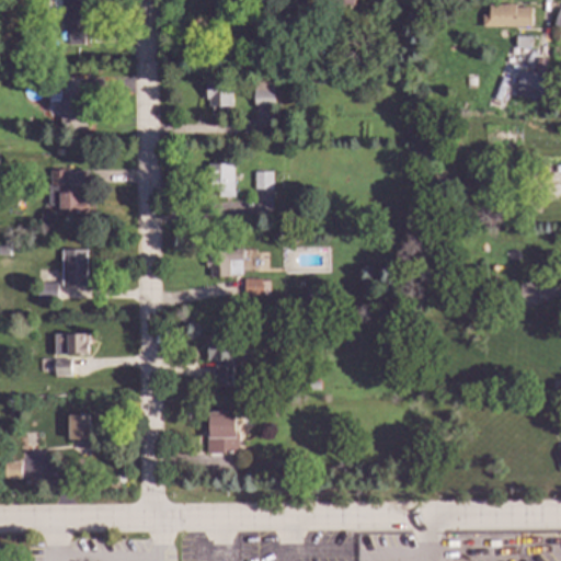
[(80,0),(80,21),(73,21),(73,27),(80,27),(80,44),(66,44),(66,25),(58,25),(58,15),(43,15),(43,0),(80,0)]
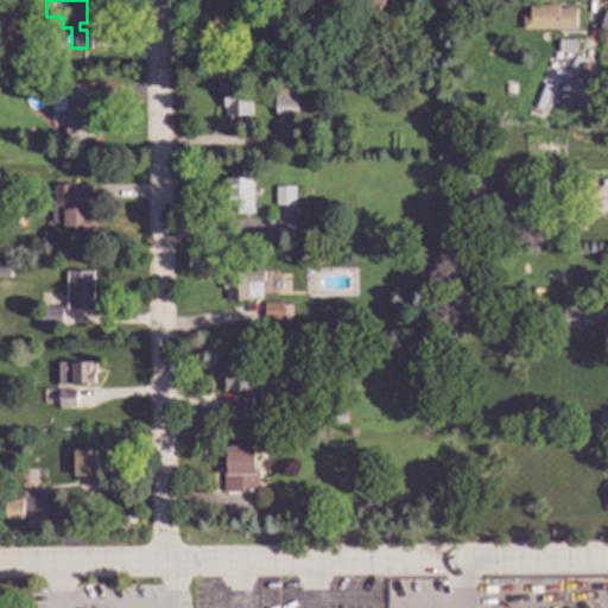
[(553,7),(572,7),(572,26),(520,25),(520,14),(527,14),(527,5),(553,5),(553,7)]
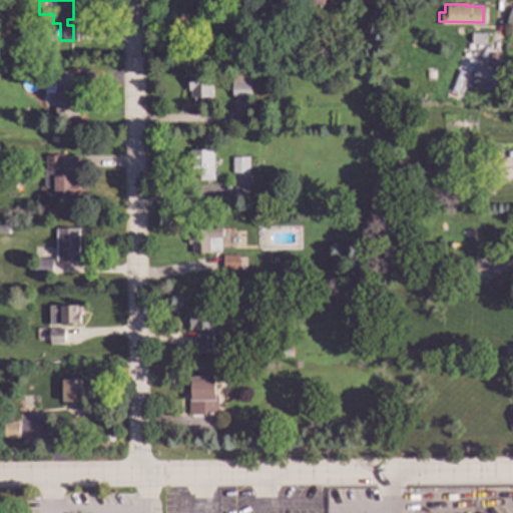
[(483,33),(483,42),(469,41),(470,32),(483,33)]
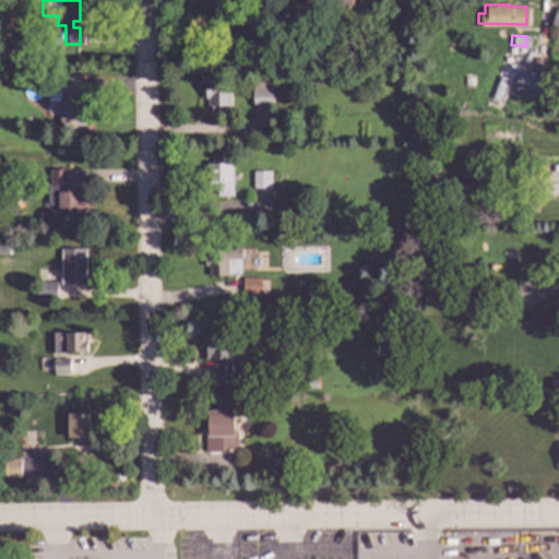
[(542,74),(538,97),(514,94),(516,71),(542,74)]
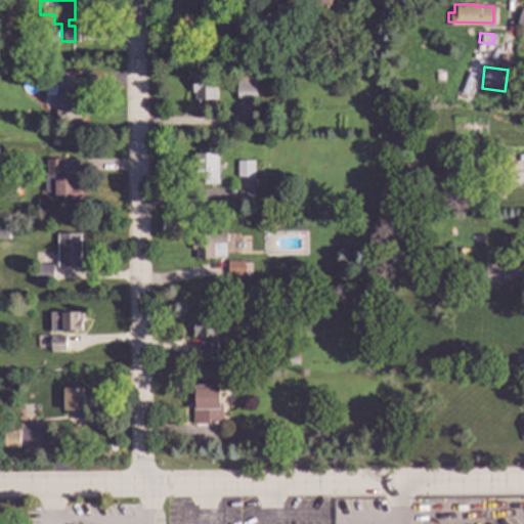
[(72,86),(68,86),(68,91),(74,91),(74,103),(78,103),(78,120),(52,119),(53,92),(43,92),(44,73),(53,73),(53,72),(72,72),(72,86)]
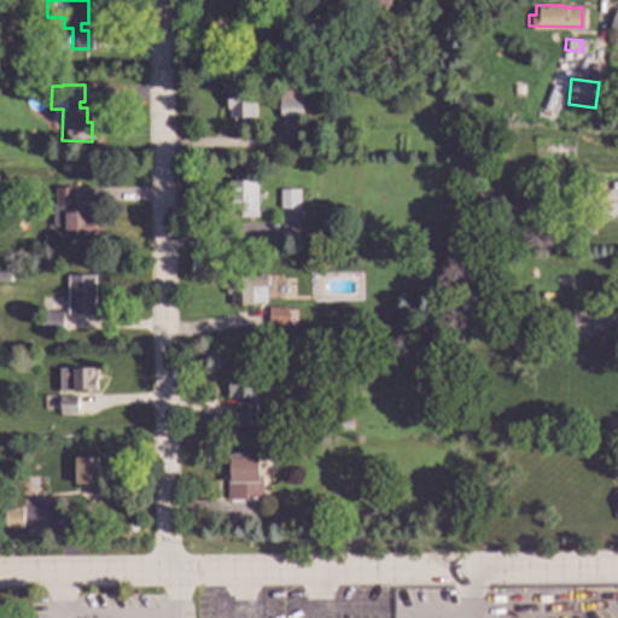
[(251,116),(246,116),(246,126),(231,126),(231,118),(227,118),(227,109),(225,109),(225,88),(251,88),(251,116)]
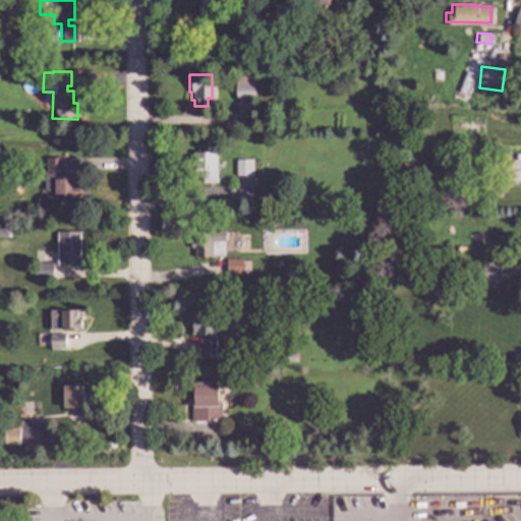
[(252,83),(253,83),(253,98),(234,99),(234,83),(235,83),(235,75),(252,74),(252,83)]
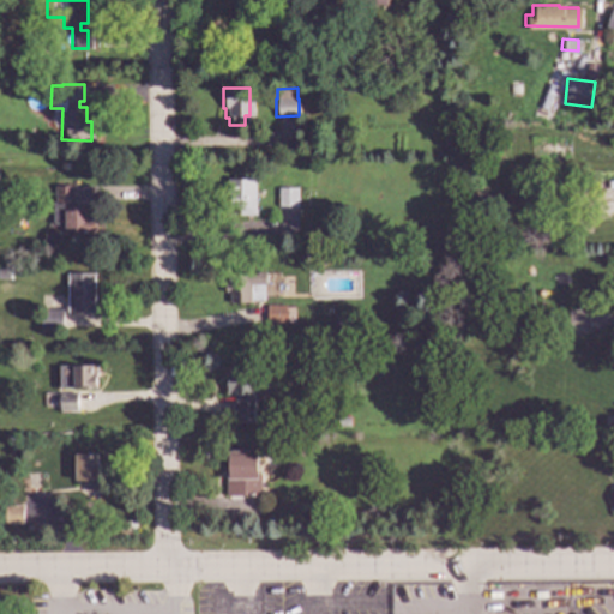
[(337,131),(327,131),(327,121),(337,121),(337,131)]
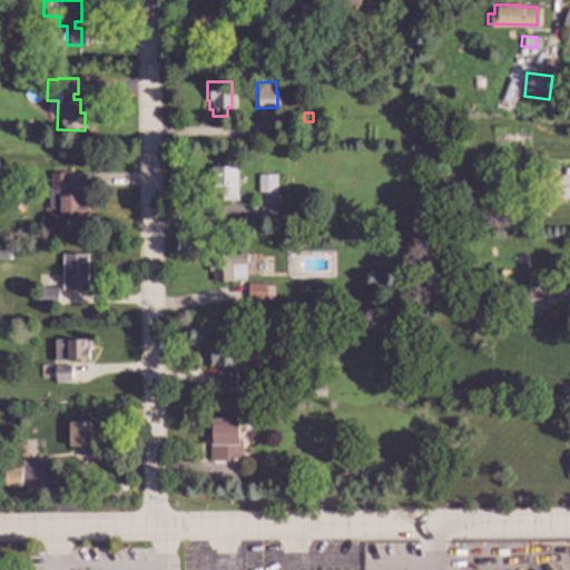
[(234,198),(216,198),(216,193),(208,193),(208,166),(235,166),(234,198)]
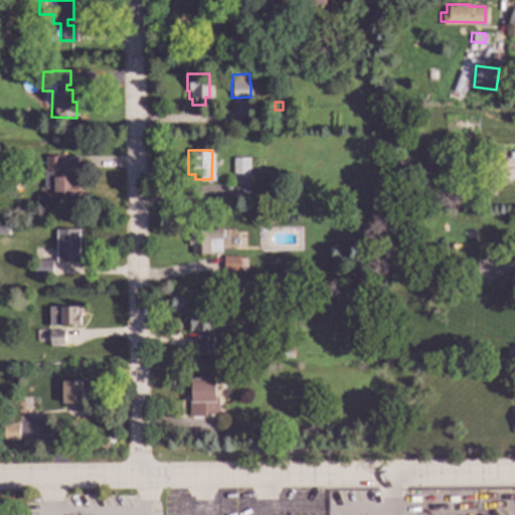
[(58,173),(70,172),(70,178),(73,178),(73,182),(75,182),(75,193),(50,194),(49,186),(44,186),(43,156),(58,156),(58,173)]
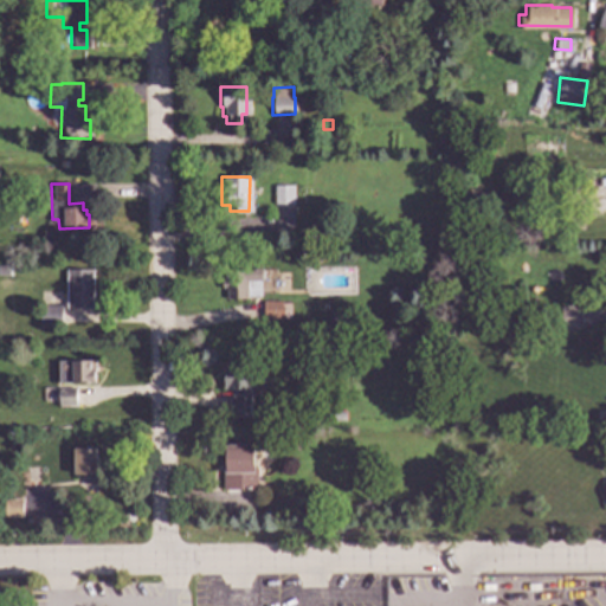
[(291,186),(291,202),(272,202),(274,186),(291,186)]
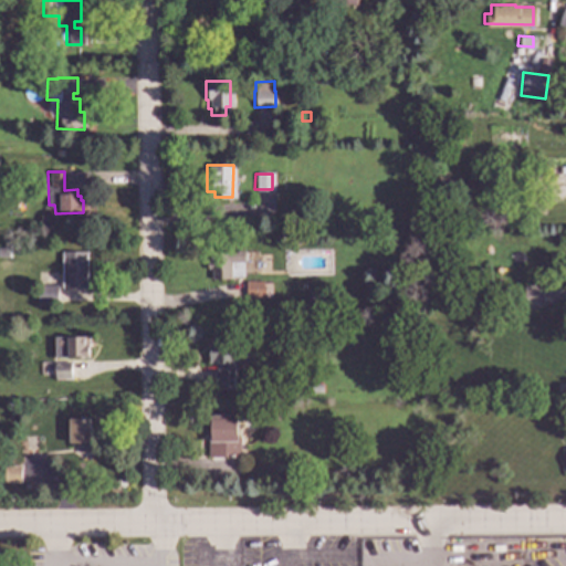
[(244,262),(242,262),(242,276),(231,276),(231,279),(211,279),(211,269),(207,269),(207,262),(209,262),(209,251),(244,251),(244,262)]
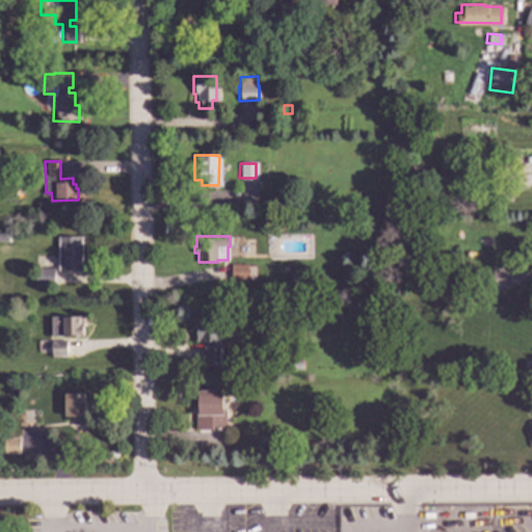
[(79,270),(56,270),(56,237),(79,237),(79,270)]
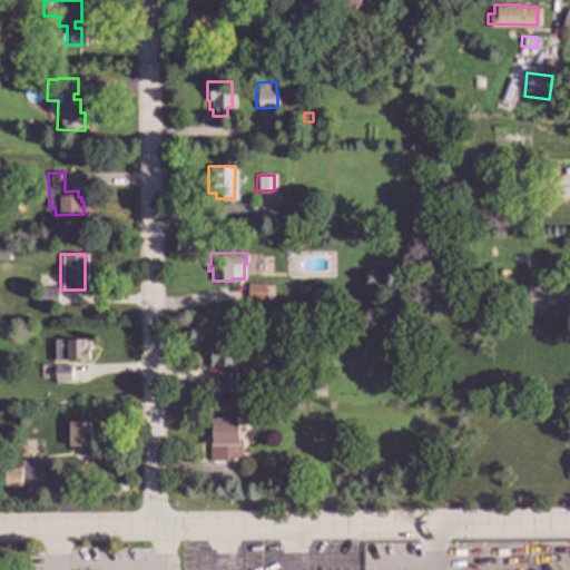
[(269,298),(263,298),(263,301),(253,301),(253,298),(246,298),(246,282),(271,283),(269,298)]
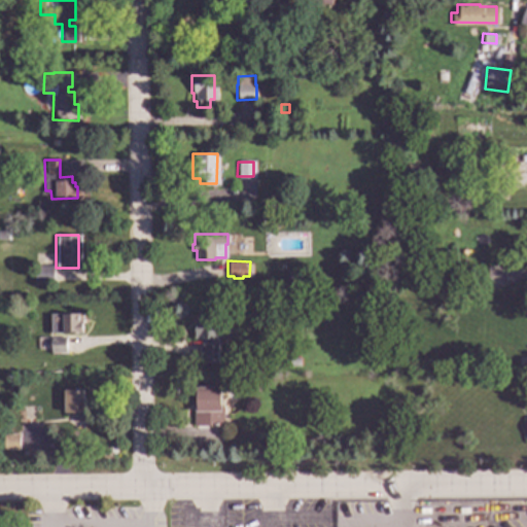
[(50,282),(32,282),(32,265),(49,265),(50,282)]
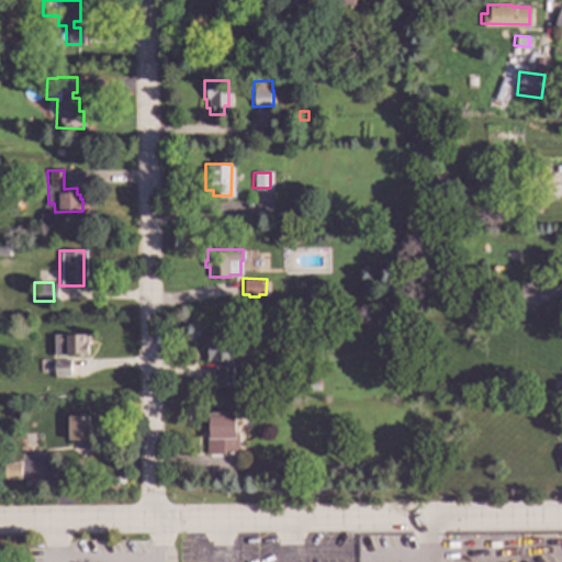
[(540,305),(520,306),(519,284),(539,282),(540,305)]
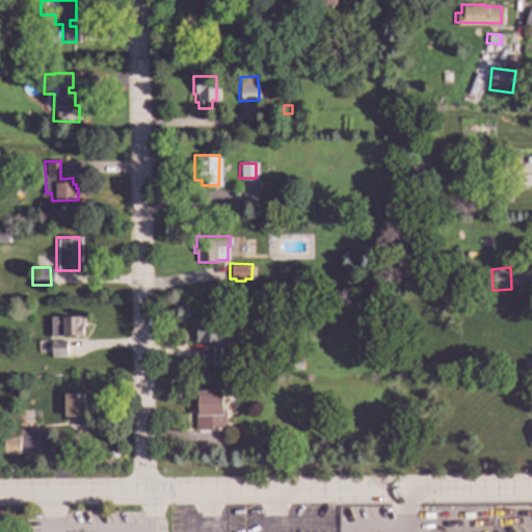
[(219,366),(203,366),(204,347),(207,347),(207,341),(195,341),(195,322),(197,322),(198,315),(220,315),(219,366)]
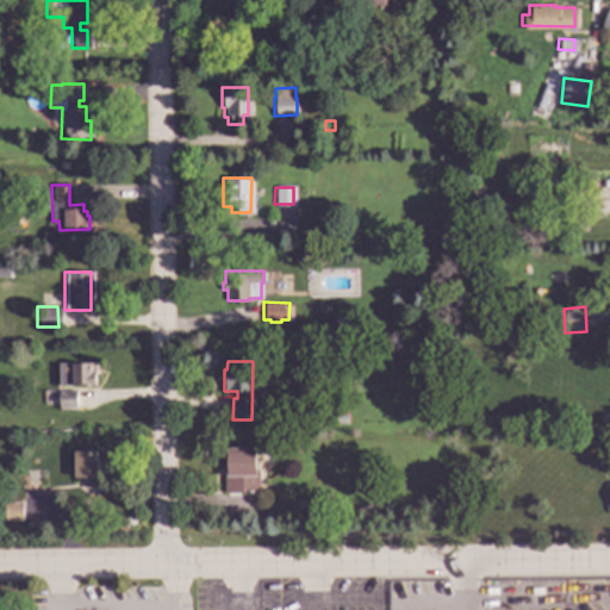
[(91,363),(91,367),(93,367),(92,385),(56,384),(57,362),(91,363)]
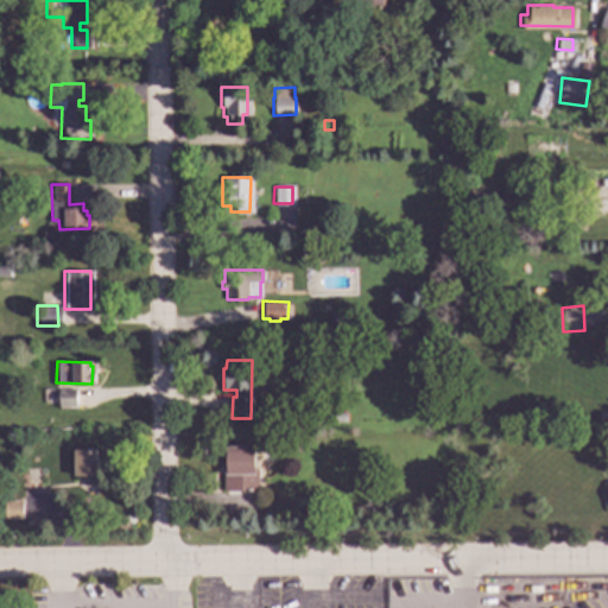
[(74,405),(57,405),(57,388),(74,387),(74,405)]
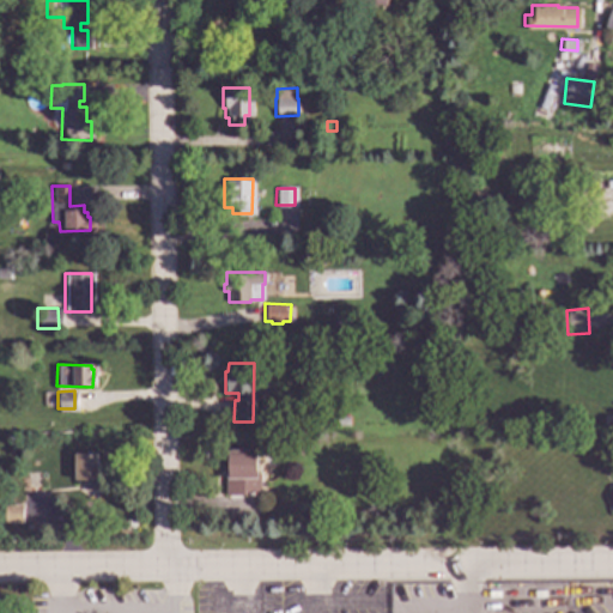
[(254,472),(256,472),(258,493),(225,495),(225,451),(254,450),(254,472)]
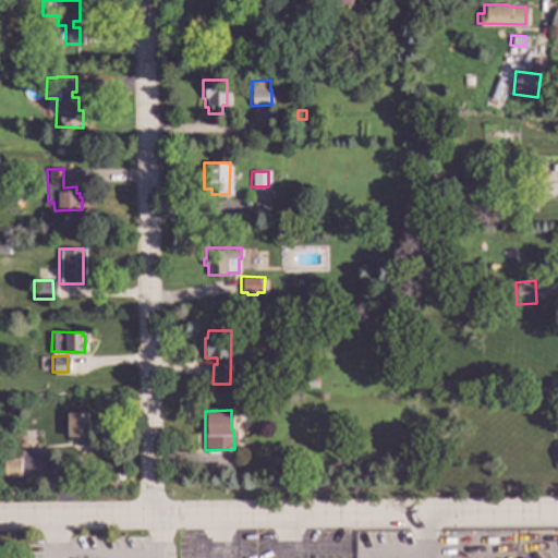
[(86,445),(74,446),(73,439),(67,439),(65,412),(86,412),(86,445)]
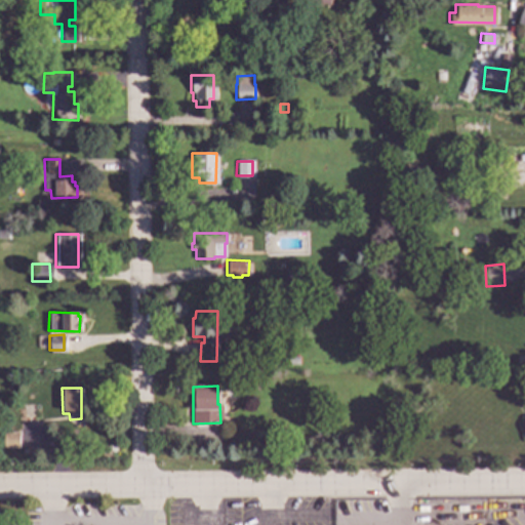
[(19,432),(18,448),(3,447),(4,431),(19,432)]
